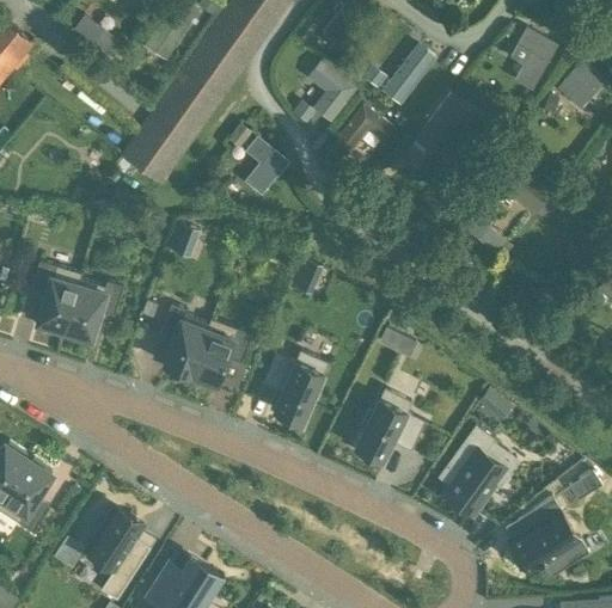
[(160,184),(292,0),(232,0),(228,6),(153,112),(144,126),(121,157),(160,184)]
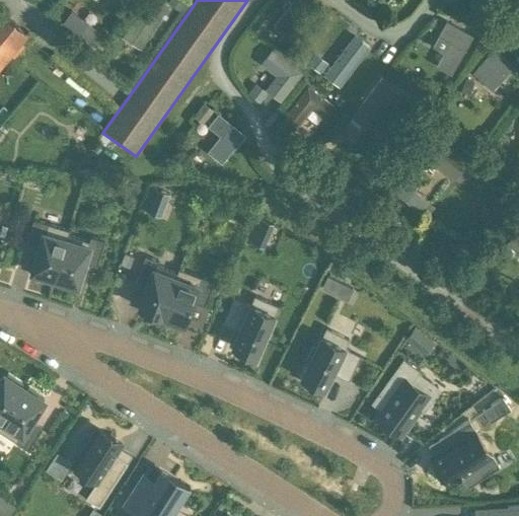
[(163,0),(144,0),(122,34),(139,46),(168,3),(163,0)]
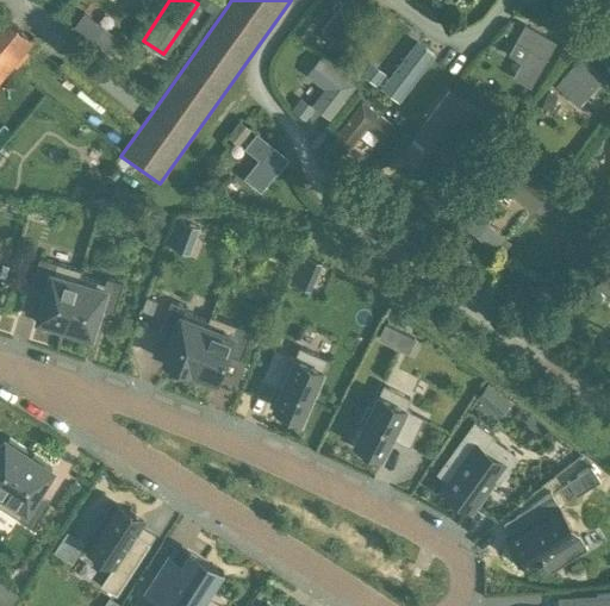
[(350,0),(344,0),(319,35),(335,45),(362,8),(350,0)]
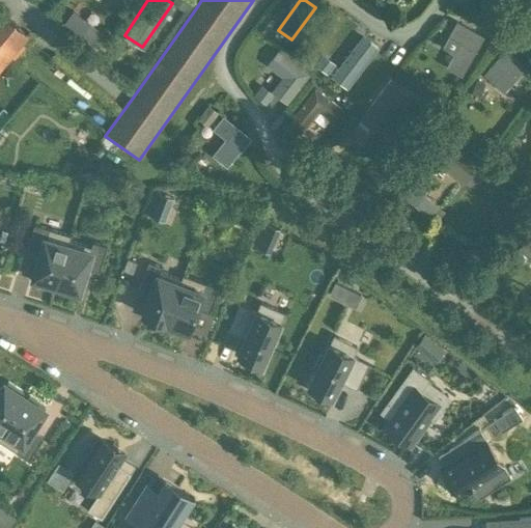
[(63,25),(98,49),(106,36),(72,12),(63,25)]
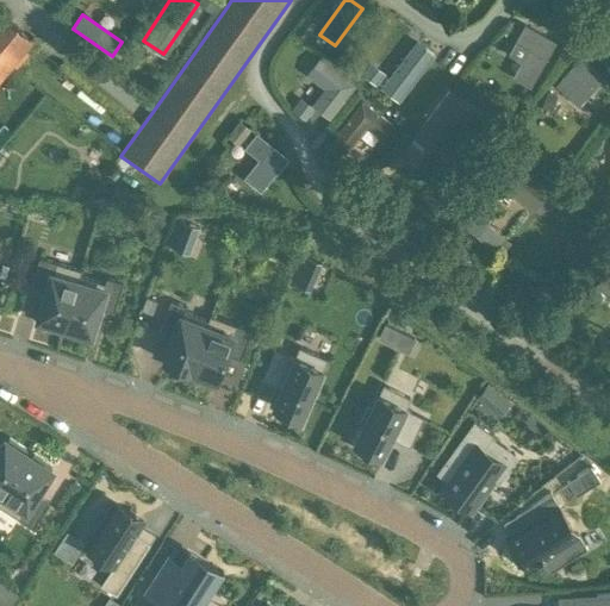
[(0,17),(0,80),(32,44),(0,17)]
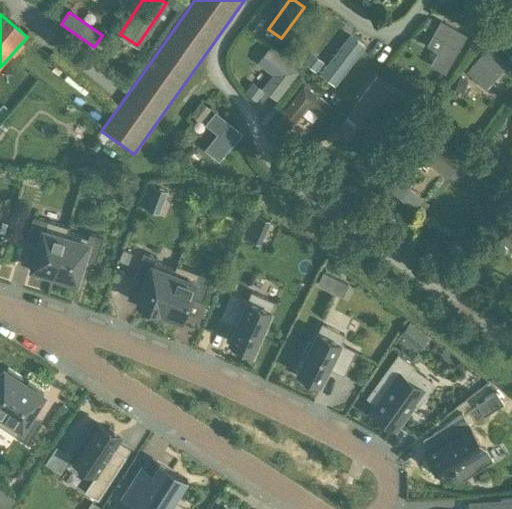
[(256,35),(265,23),(257,17),(248,29),(256,35)]
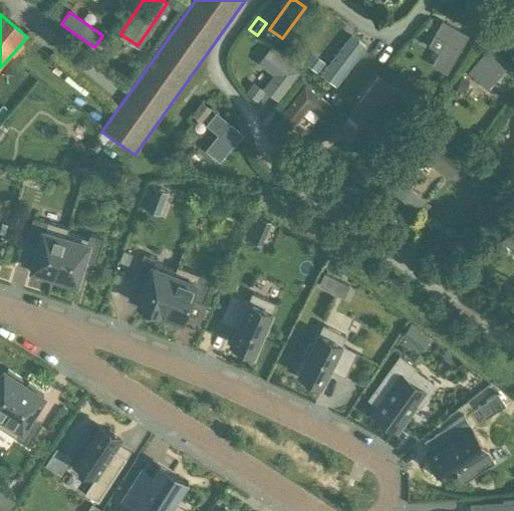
[(433,67),(447,75),(467,38),(441,24),(434,37),(446,43),(440,54),(433,67)]
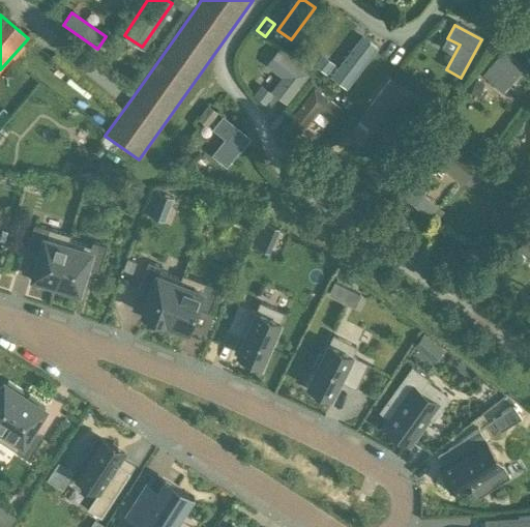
[(486,28),(481,36),(494,44),(498,34),(486,28)]
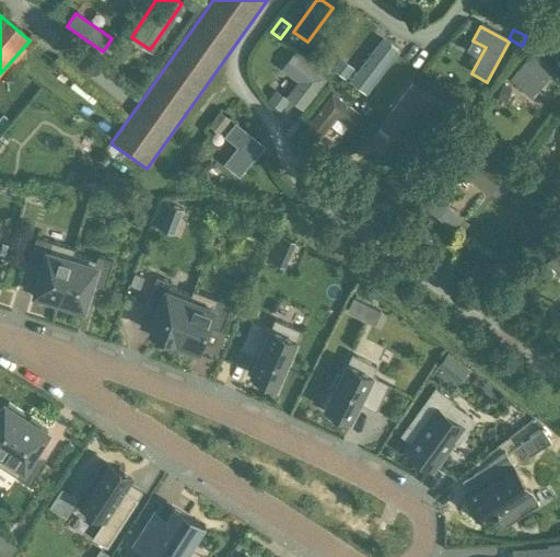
[(348,85),(364,97),(395,56),(378,44),(348,85)]
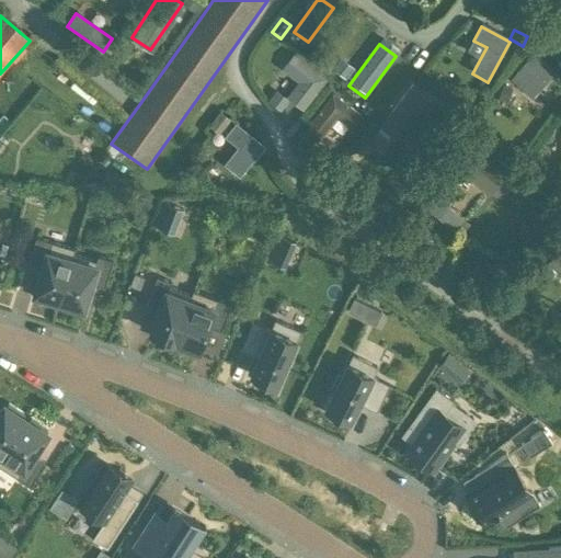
[(511,80),(533,99),(556,70),(534,53),(511,80)]
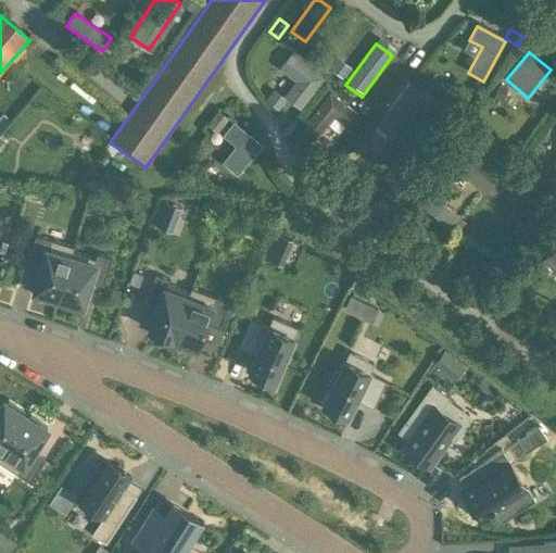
[(323,85),(291,59),(278,75),(294,87),(281,102),(298,115),(323,85)]
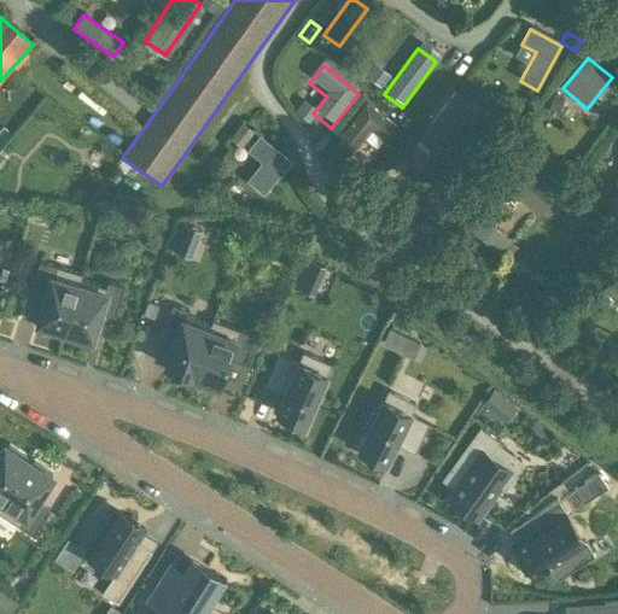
[(374,71),(366,82),(377,92),(385,81),(374,71)]
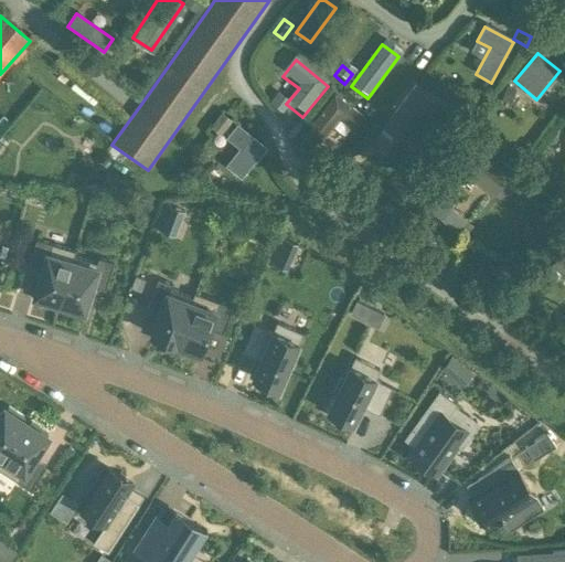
[(382,129),(395,139),(419,108),(438,123),(448,109),(416,84),(382,129)]
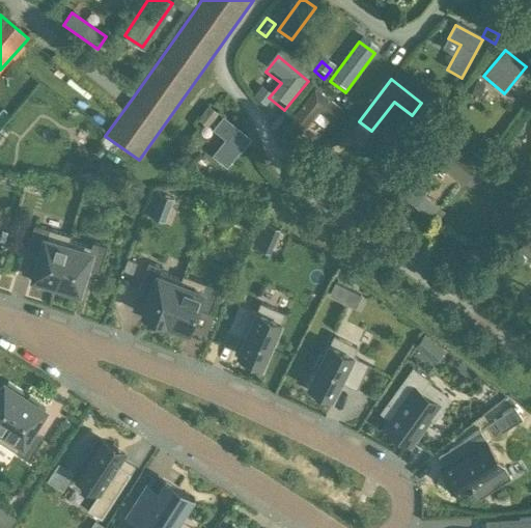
[(484,86),(475,83),(472,96),(481,99),(484,86)]
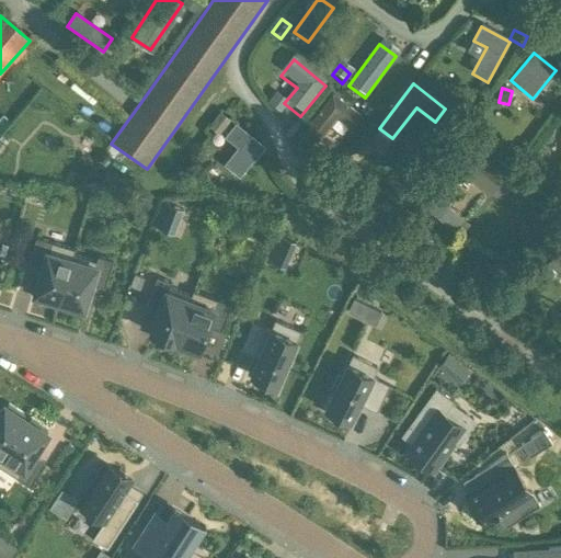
[(362,117),(332,95),(307,128),(321,139),(335,122),(350,132),(362,117)]
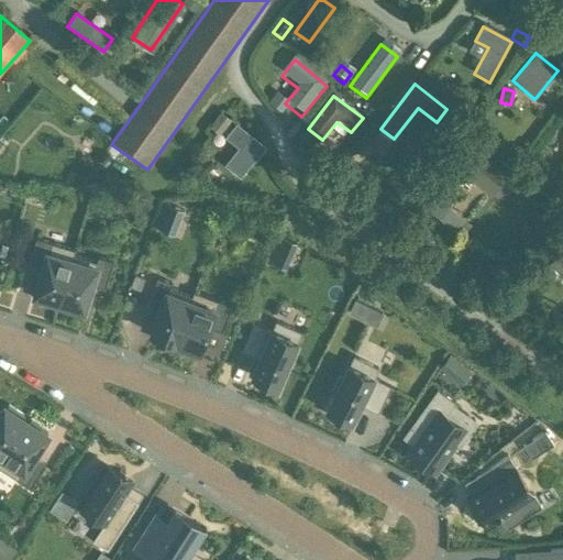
[(365,110),(362,113),(370,119),(375,110),(365,102),(362,108),(365,110)]
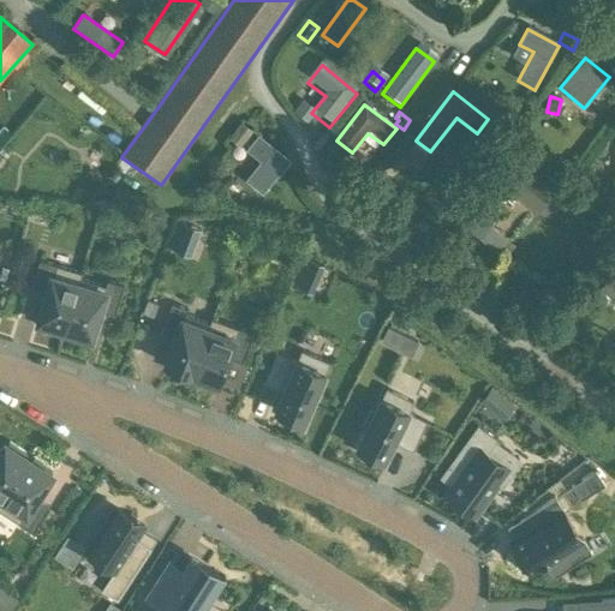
[(243,129),(231,144),(243,153),(255,137),(243,129)]
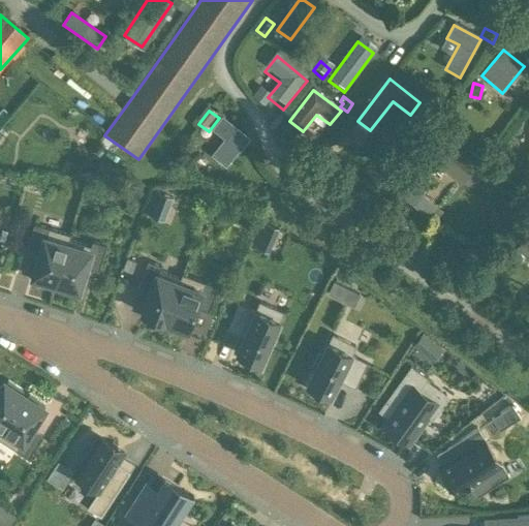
[(213,130),(241,152),(250,141),(222,119),(213,130)]
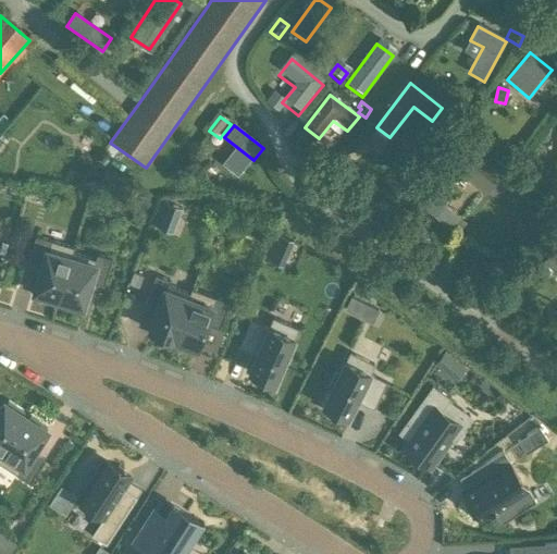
[(367,143),(378,150),(385,138),(374,131),(367,143)]
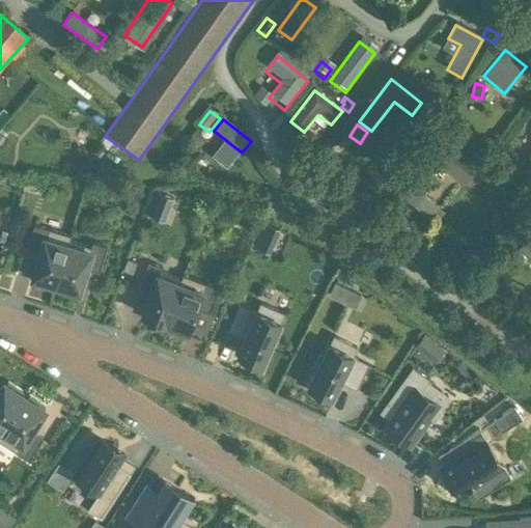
[(400,196),(430,220),(440,209),(410,185),(400,196)]
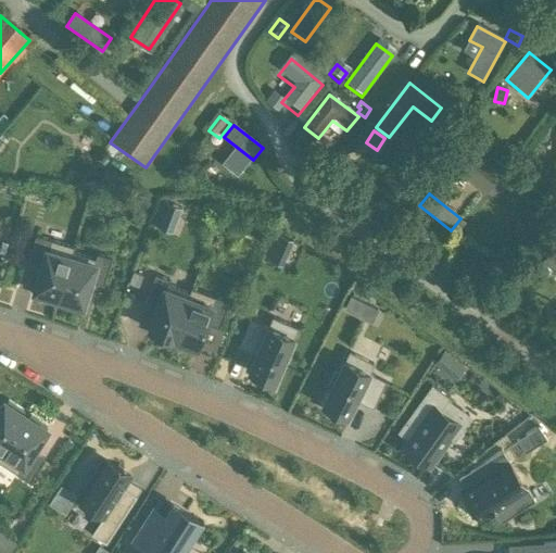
[(163,203),(154,228),(174,235),(182,211),(163,203)]
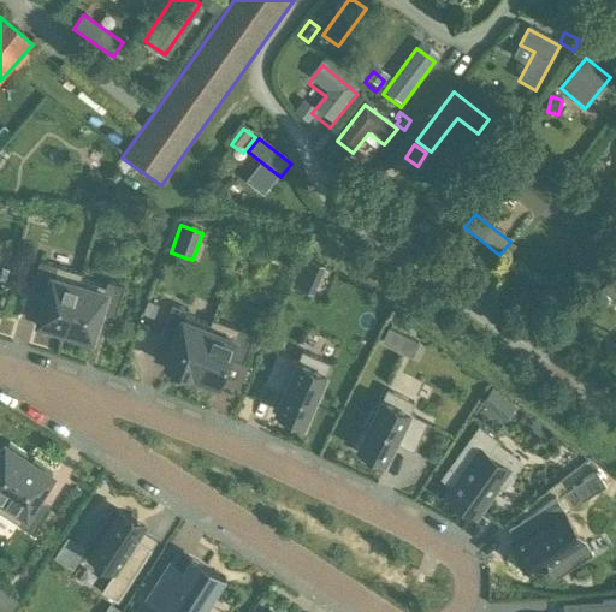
[(609,225),(587,225),(587,244),(609,244),(609,225)]
